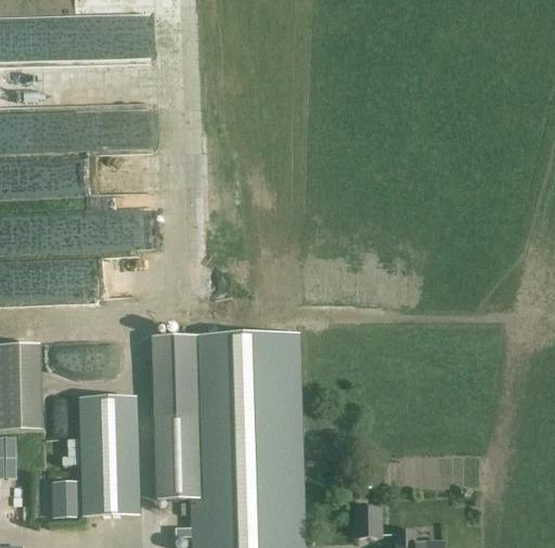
[(68,54),(0,66),(0,87),(8,86),(8,88),(21,85),(22,91),(37,88),(38,92),(57,89),(65,129),(80,126),(85,149),(92,147),(101,194),(163,182),(156,144),(129,148),(121,105),(162,99),(149,30),(67,46),(68,54)]
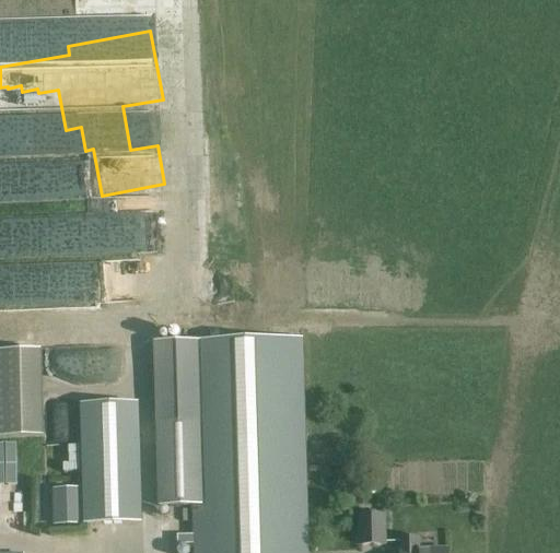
[(187,336),(154,337),(156,418),(159,502),(191,501),(191,516),(193,516),(194,530),(194,539),(194,552),(308,552),(308,514),(306,459),(303,332),(187,336)]
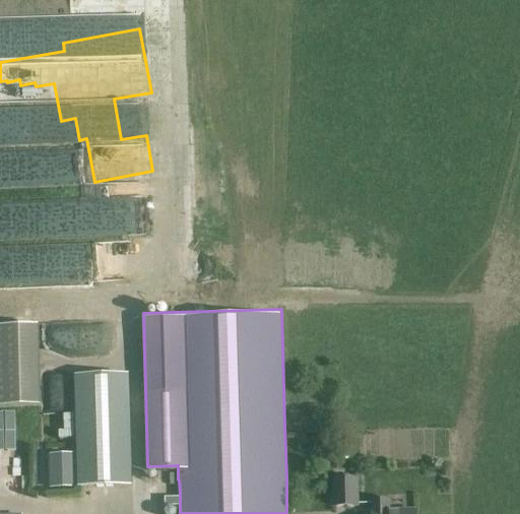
[(0,403),(41,403),(39,320),(0,321),(0,403)]
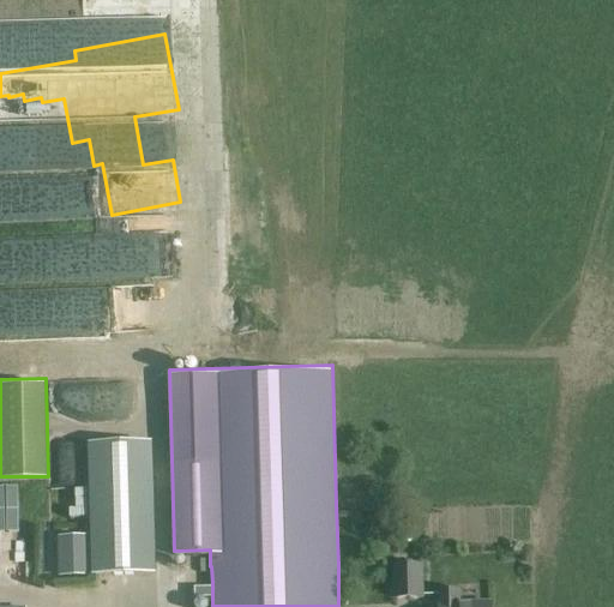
[(155,568),(152,436),(88,437),(90,529),(56,530),(58,570),(91,569),(155,568)]
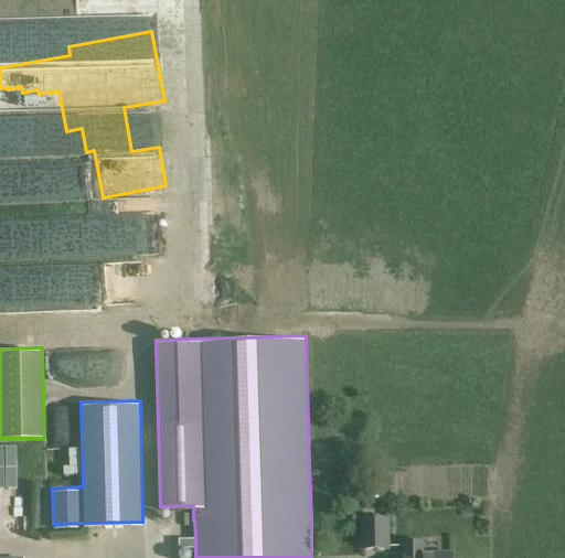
[(363,546),(390,545),(387,512),(362,513),(363,546)]
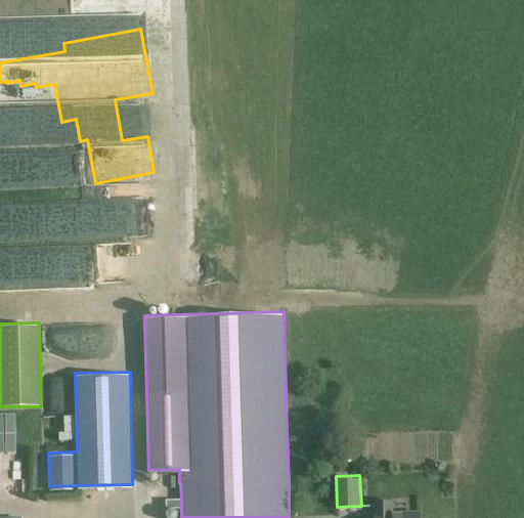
[(419,517),(419,510),(391,511),(391,500),(375,502),(375,513),(375,517),(419,517)]
